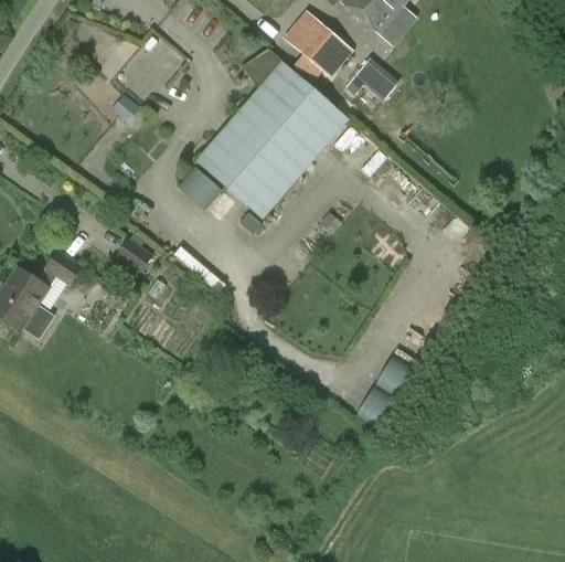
[(380,33),(407,0),(343,0),(342,1),(380,33)]
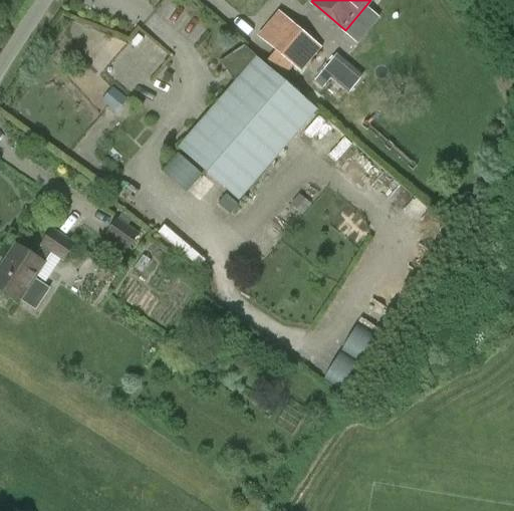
[(322,45),(293,21),(271,46),(301,71),(322,45)]
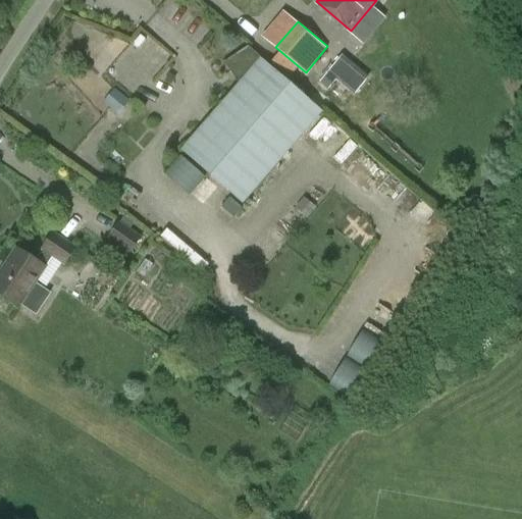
[(346,85),(340,93),(349,100),(371,74),(344,52),(321,76),(330,85),(336,78),(346,85)]
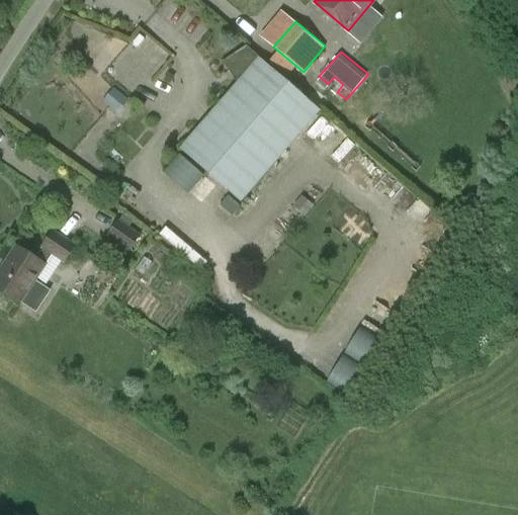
[(321,109),(258,55),(179,146),(241,200),(321,109)]
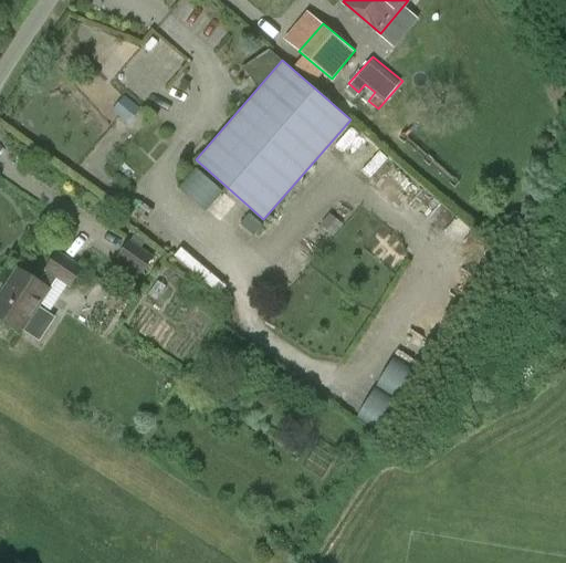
[(114,110),(134,121),(143,104),(124,93),(114,110)]
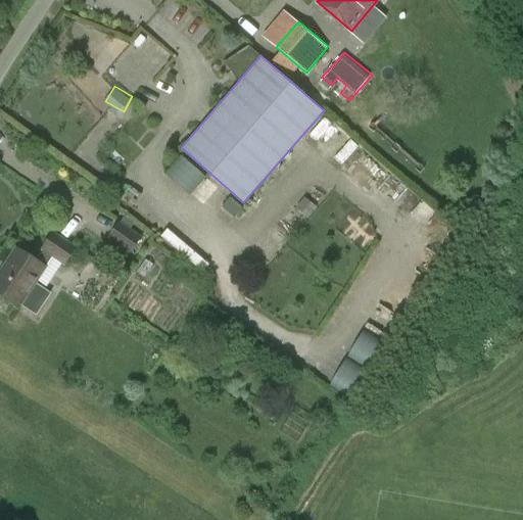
[(142,236),(120,220),(107,237),(130,253),(142,236)]
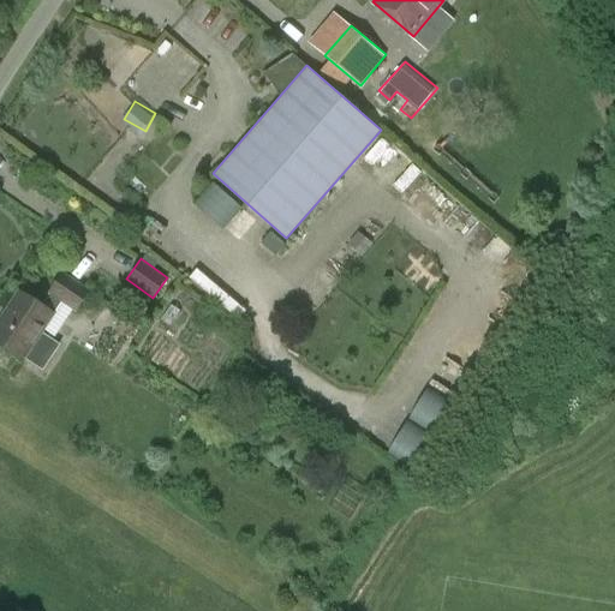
[(233,310),(242,300),(202,265),(193,275),(233,310)]
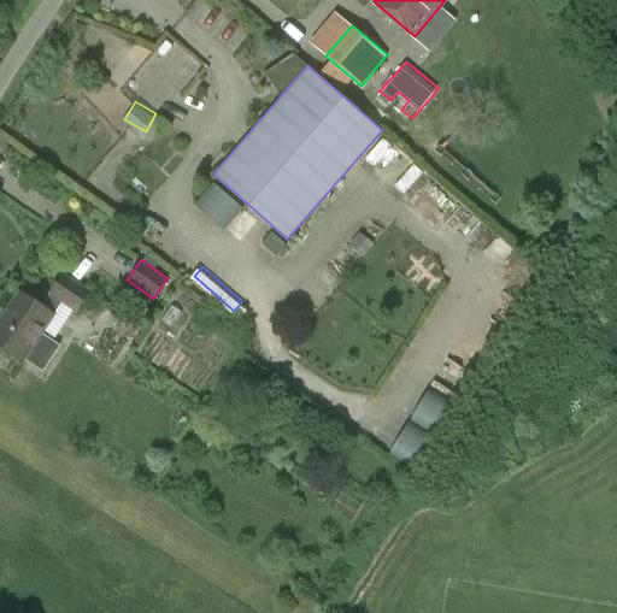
[(64,276),(42,307),(21,293),(9,310),(10,311),(0,325),(0,346),(24,361),(27,359),(43,370),(60,343),(43,332),(64,302),(78,312),(90,293),(64,276)]
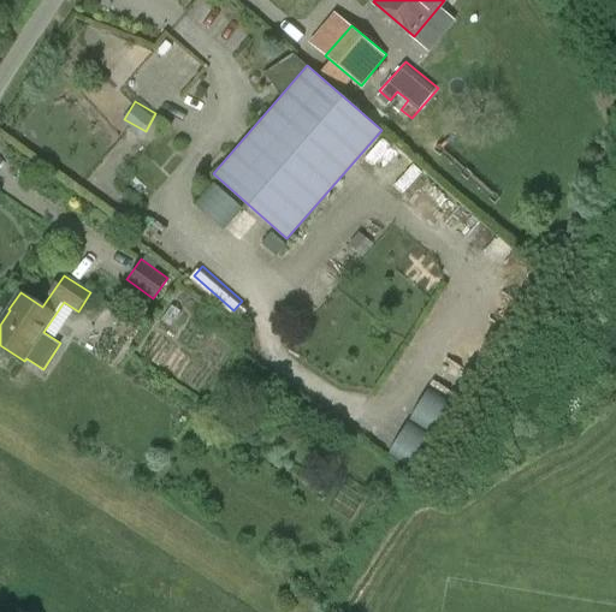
[(431,391),(418,417),(439,428),(452,400),(431,391)]
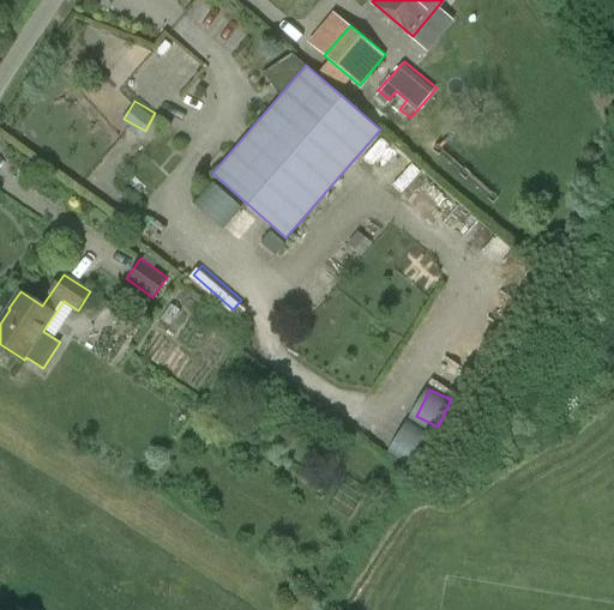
[(411,422),(395,448),(415,461),(432,435),(411,422)]
